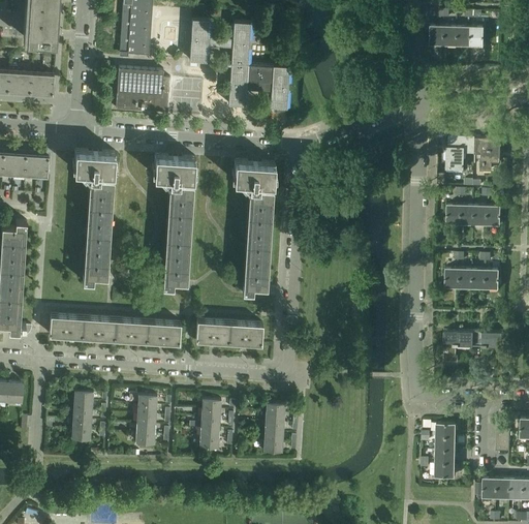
[(53,35),(55,0),(29,0),(26,43),(56,45),(57,35),(53,35)]
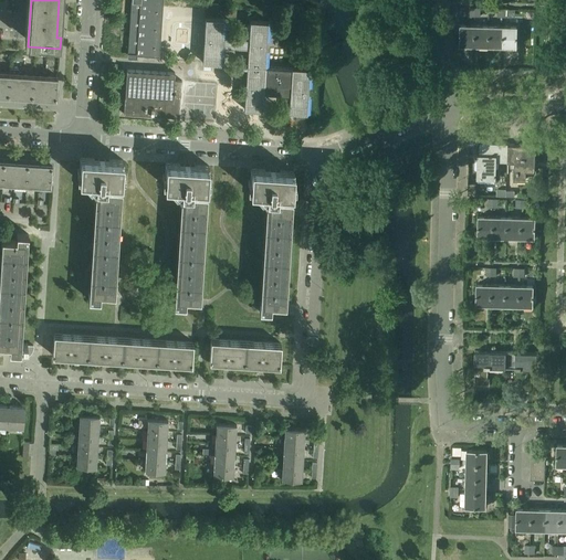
[(155,62),(158,0),(132,0),(128,61),(155,62)]
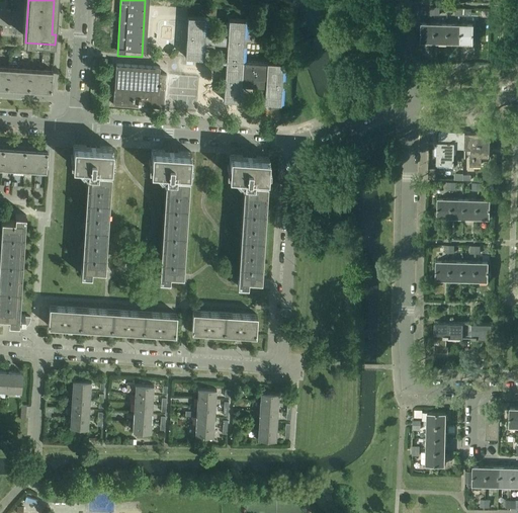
[(253,25),(229,24),(228,40),(203,38),(204,22),(188,21),(185,63),(202,64),(203,48),(228,49),(224,105),(240,106),(241,90),(265,92),(264,108),(280,109),(283,68),(267,67),(267,68),(243,66),(244,46),(252,47),(253,25)]
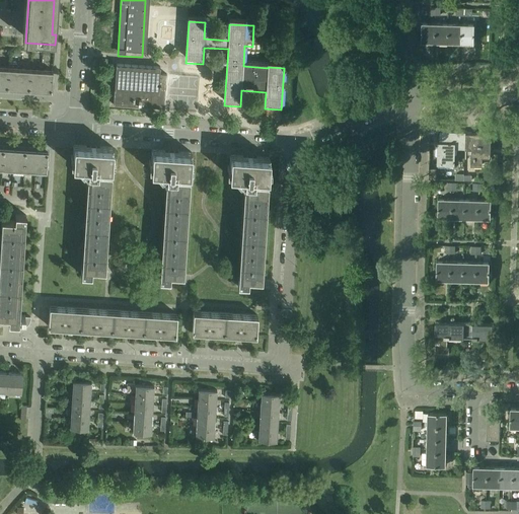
[(422,47),(434,47),(435,27),(422,27),(422,47)]
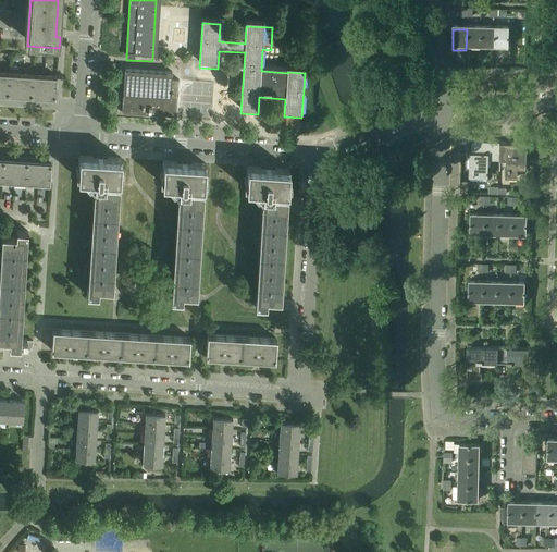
[(481,31),(467,29),(466,50),(480,50),(481,31)]
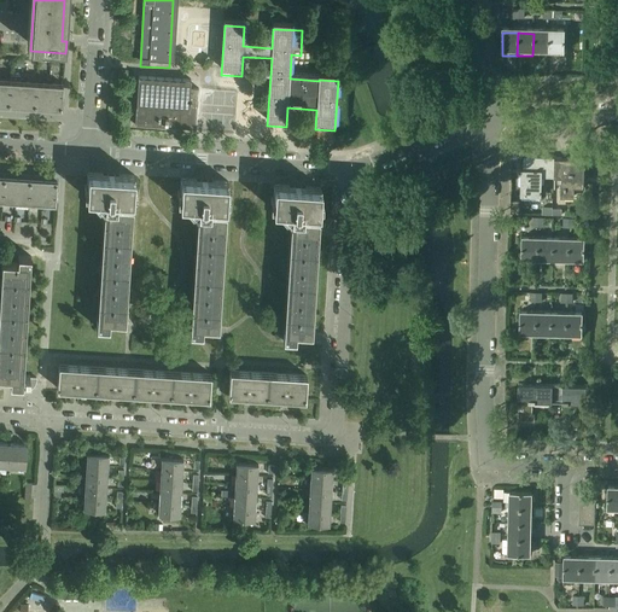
[(549,34),(534,34),(532,56),(548,57),(549,34)]
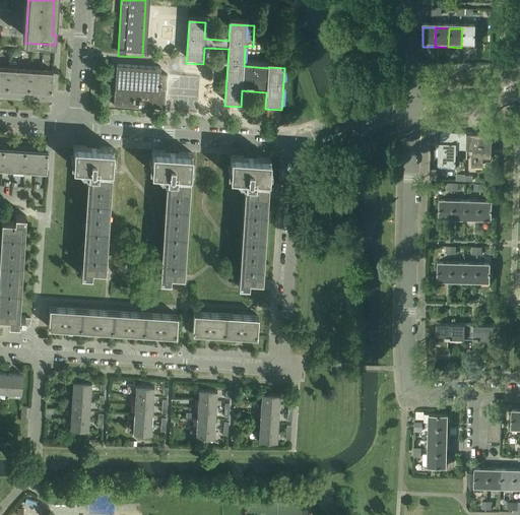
[(474,29),(462,28),(461,48),(474,48),(474,29)]
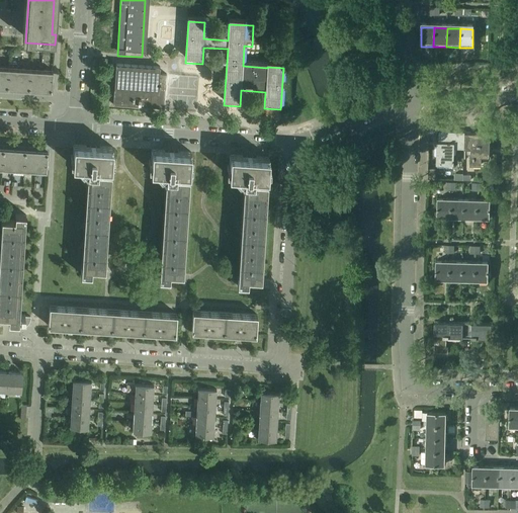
[(113,109),(143,111),(165,113),(167,79),(160,79),(160,72),(116,69),(113,109)]
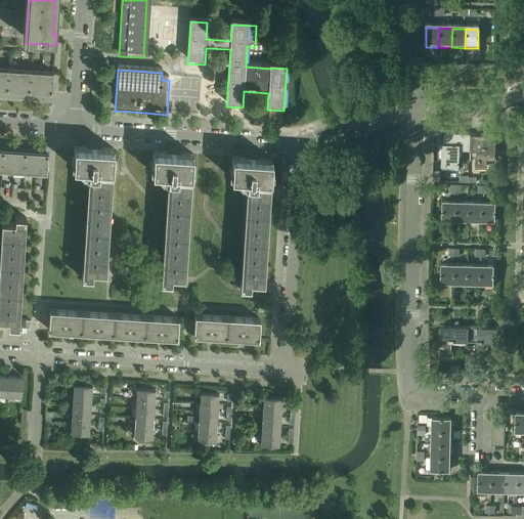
[(9,74),(0,73),(0,93),(8,94),(9,74)]
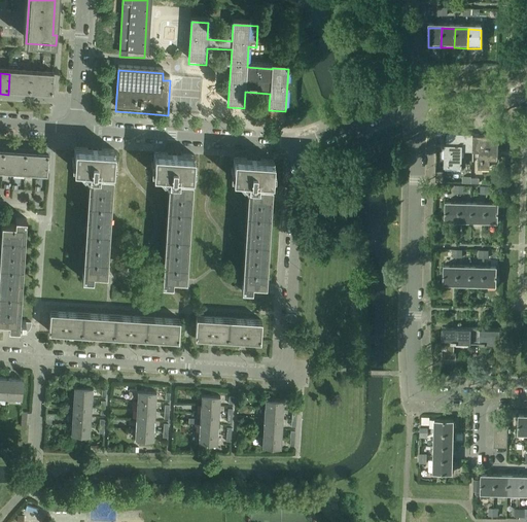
[(21,75),(9,74),(8,95),(20,96),(21,75)]
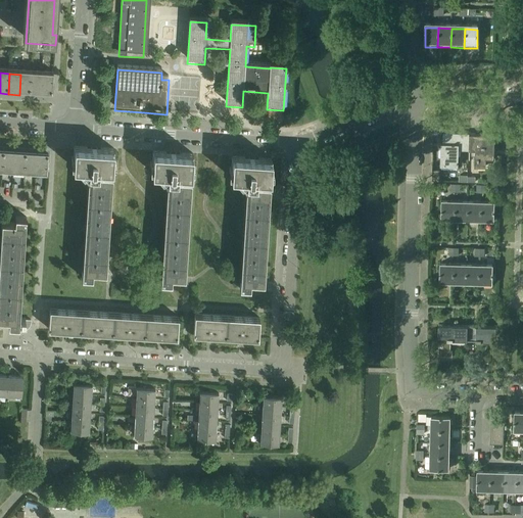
[(32,75),(20,75),(19,95),(30,95),(32,75)]
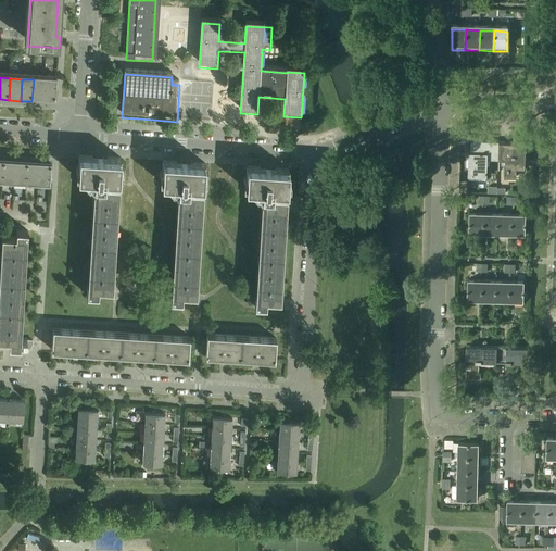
[(46,80),(34,79),(32,101),(43,102),(46,80)]
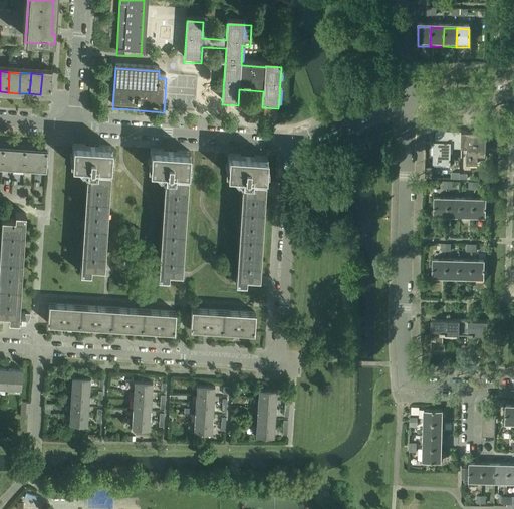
[(52,75),(42,74),(40,94),(51,95),(52,75)]
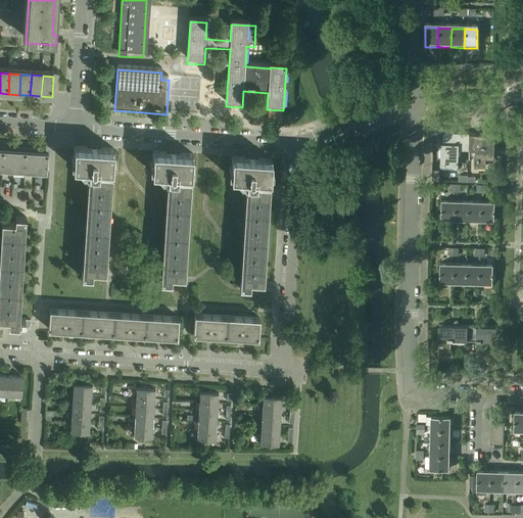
[(468,154),(468,138),(443,137),(443,148),(441,148),(440,170),(458,170),(458,154),(468,154)]
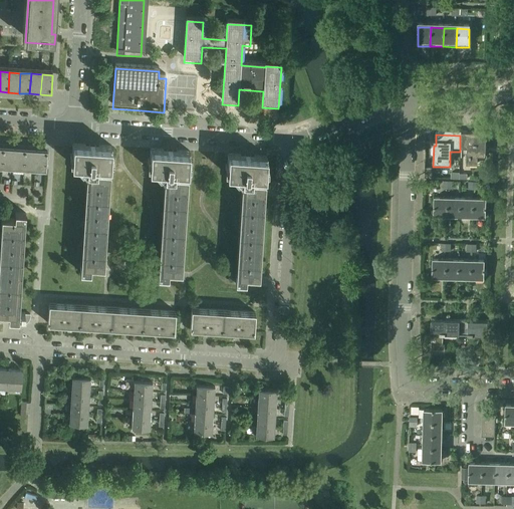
[(485,160),(486,136),(460,136),(460,152),(467,152),(466,168),(477,168),(477,160),(485,160)]
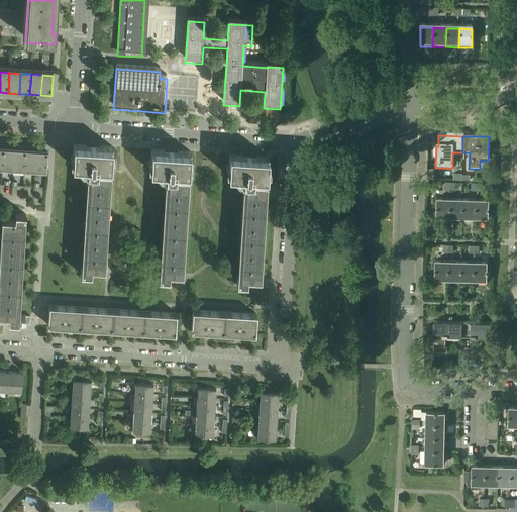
[(105,275),(112,168),(113,151),(74,149),(72,176),(84,177),(84,182),(87,182),(87,185),(90,186),(84,279),(81,278),(81,279),(91,280),(92,274),(105,275)]
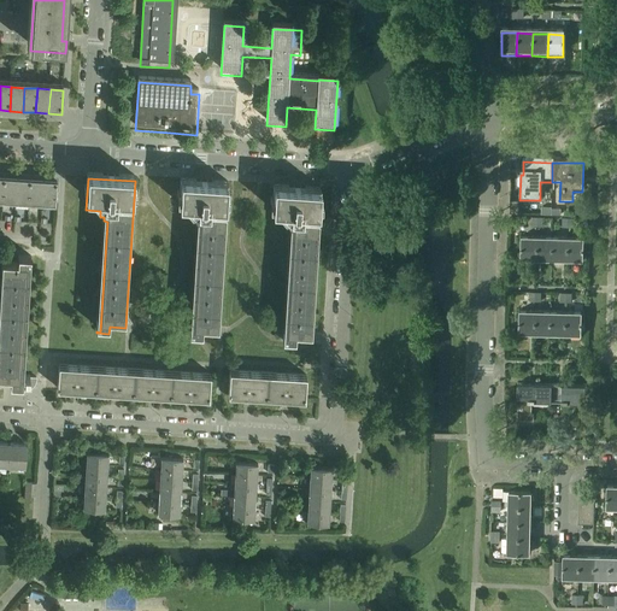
[(17,182),(4,182),(3,206),(16,206),(17,182)]
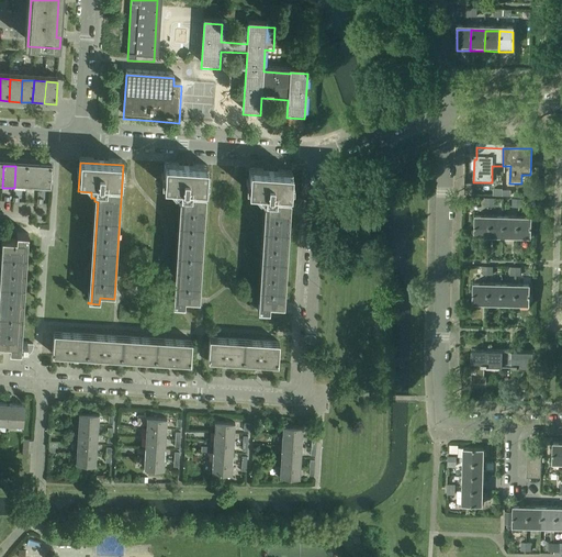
[(29,167),(15,166),(14,188),(26,189),(29,167)]
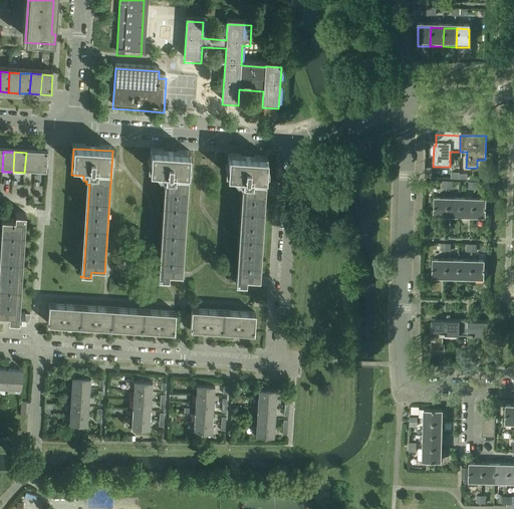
[(36,154),(26,153),(24,173),(35,174),(36,154)]
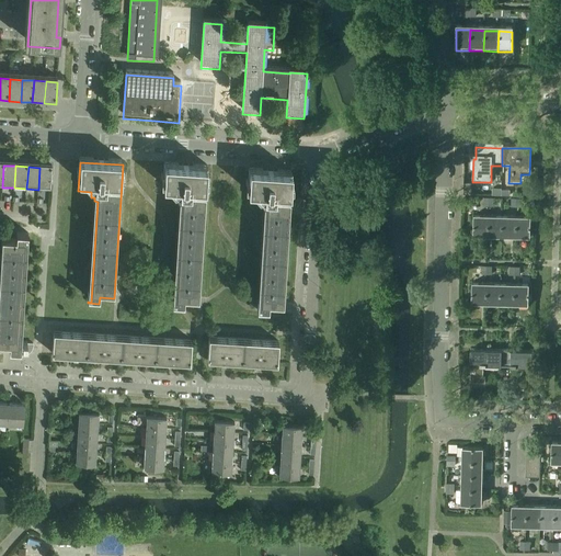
[(52,169),(39,168),(38,190),(50,191),(52,169)]
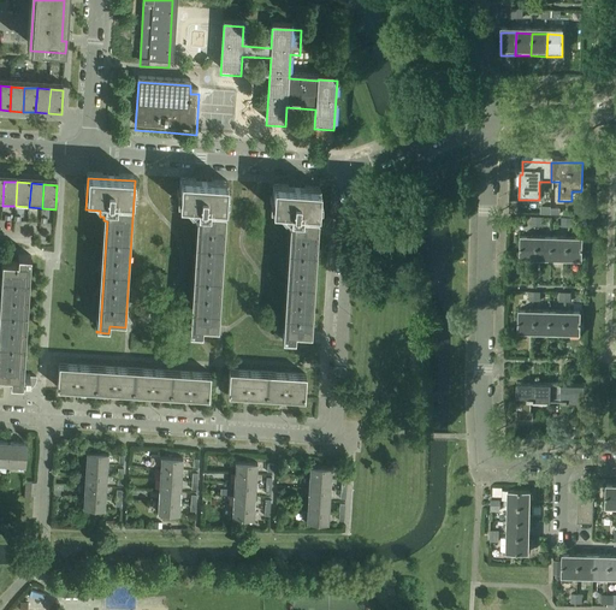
[(227,187),(196,185),(181,184),(178,215),(193,217),(193,221),(197,221),(196,226),(200,227),(193,337),(189,337),(189,338),(202,339),(202,332),(218,333),(227,187)]
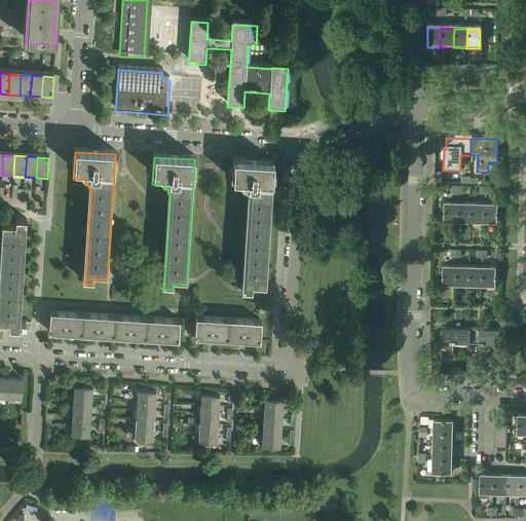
[(273,164),(233,162),(231,189),(245,190),(243,194),(248,194),(247,198),(250,198),(243,293),(240,293),(240,294),(252,295),(252,289),(265,290),(273,164)]
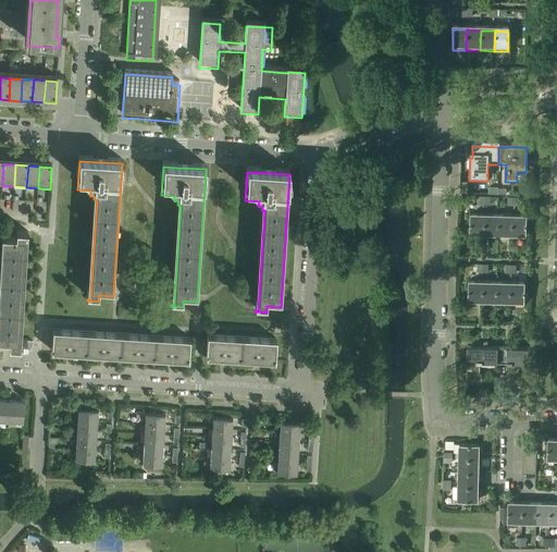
[(484,238),(485,219),(470,218),(470,238),(484,238)]
